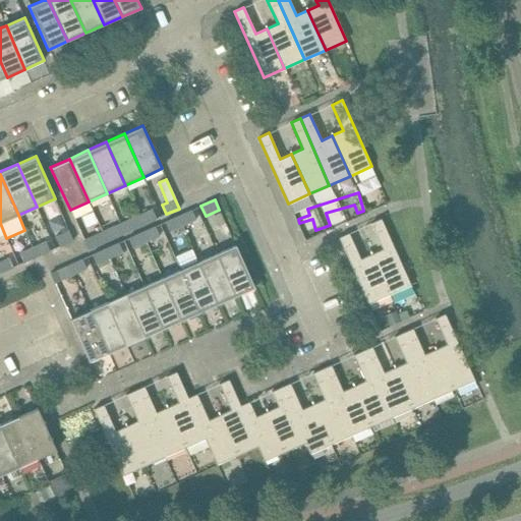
[(152,209),(138,215),(142,225),(157,219),(152,209)]
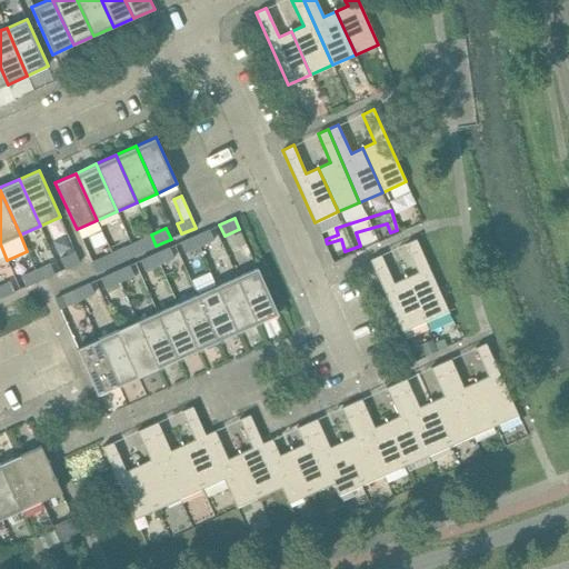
[(209,229),(195,236),(199,247),(213,240),(209,229)]
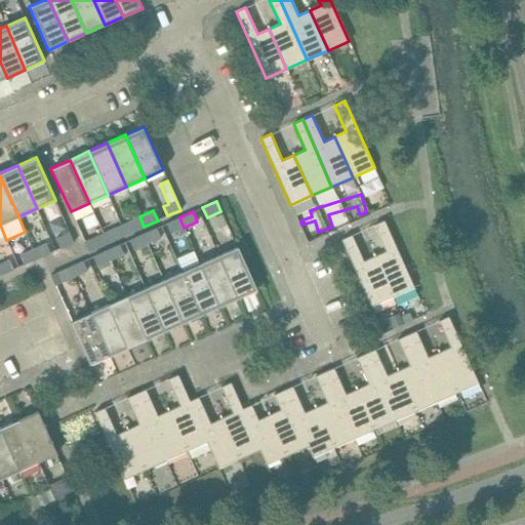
[(130,233),(144,227),(139,216),(126,223),(130,233)]
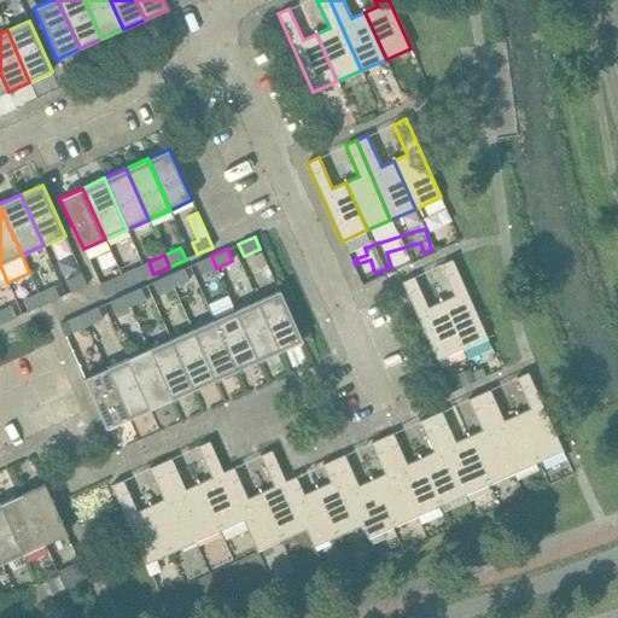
[(200,274),(216,268),(211,256),(196,263),(200,274)]
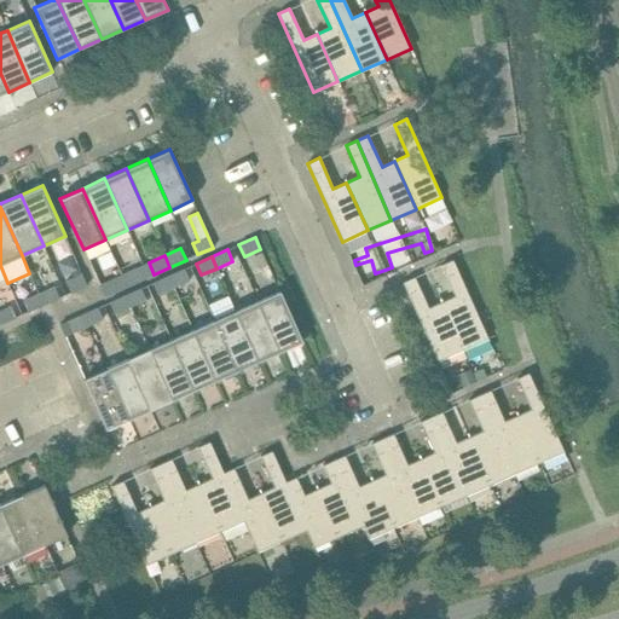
[(441,302),(463,350),(487,339),(452,260),(441,265),(455,296),(441,302)]
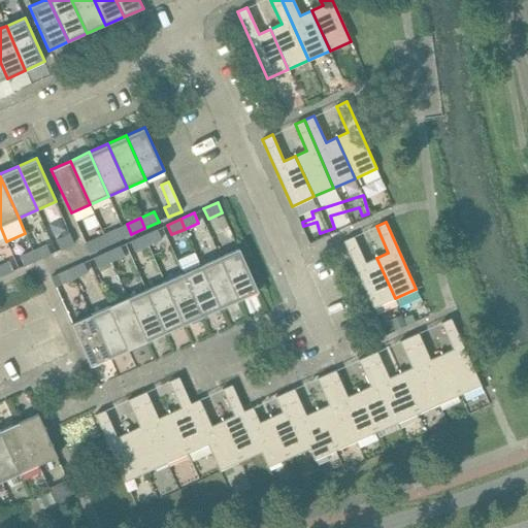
[(118,228),(103,235),(108,244),(122,238),(118,228)]
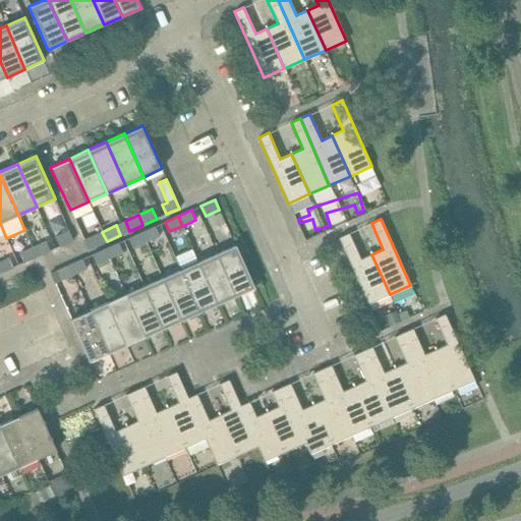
[(141,232),(146,242),(160,236),(155,226),(141,232)]
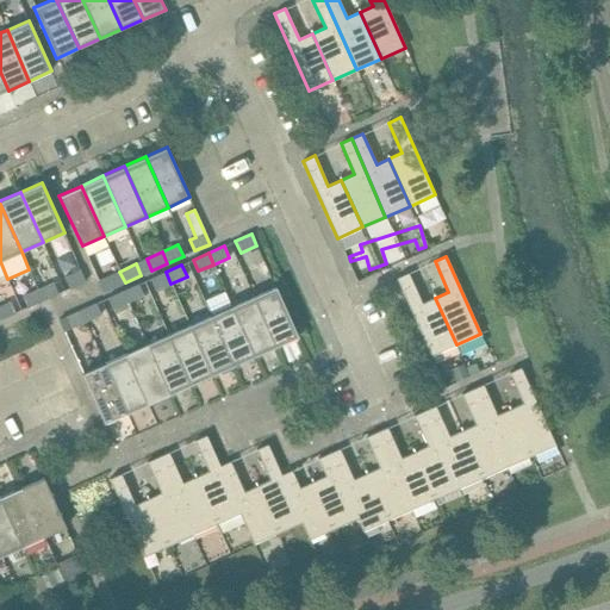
[(86,281),(81,271),(64,278),(70,288),(86,281)]
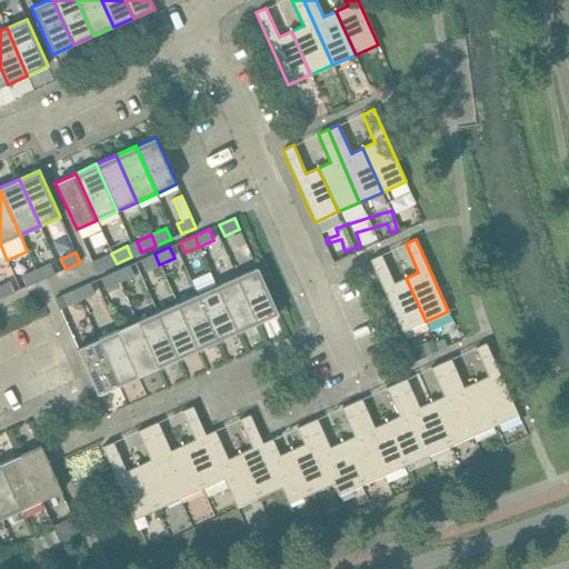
[(111,253),(91,262),(96,272),(117,263),(111,253)]
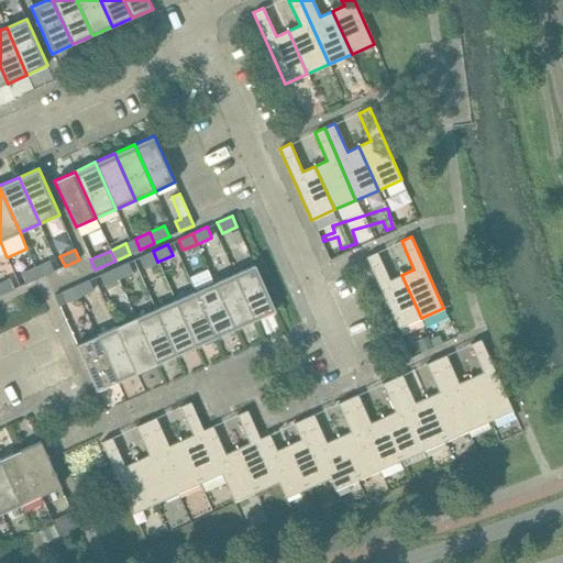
[(153,251),(139,257),(143,267),(157,262),(153,251)]
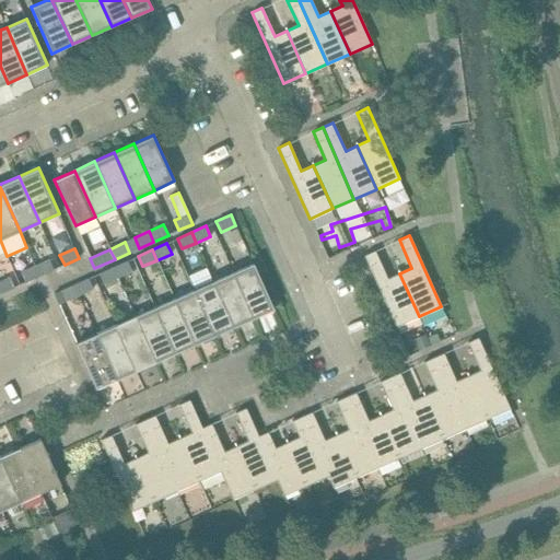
[(375,251),(364,256),(396,327),(419,316),(399,273),(387,279),(375,251)]
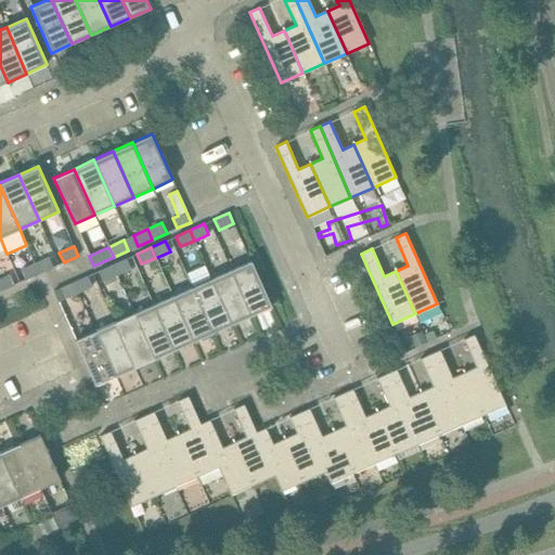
[(39,273),(53,267),(49,257),(35,263),(39,273)]
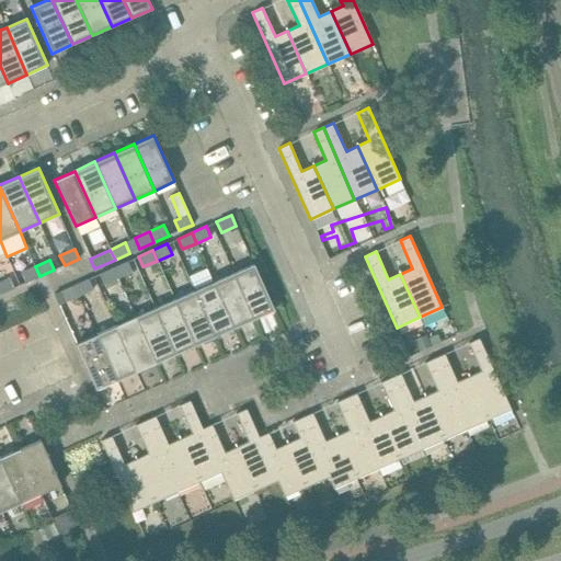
[(113,267),(118,278),(133,272),(128,261),(113,267)]
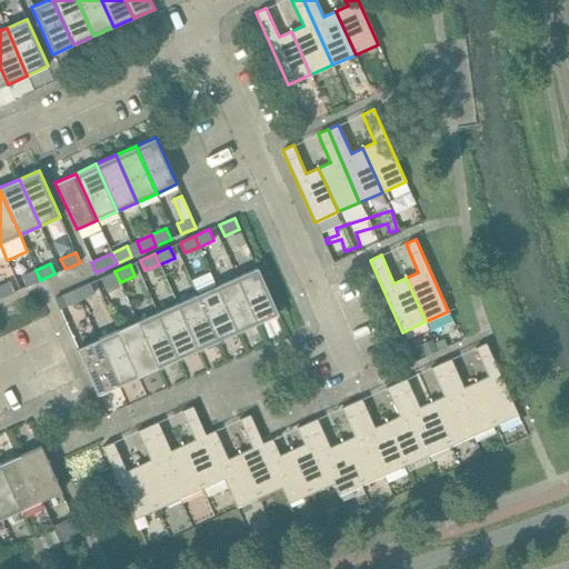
[(257,267),(237,277),(258,323),(278,315),(257,267)]
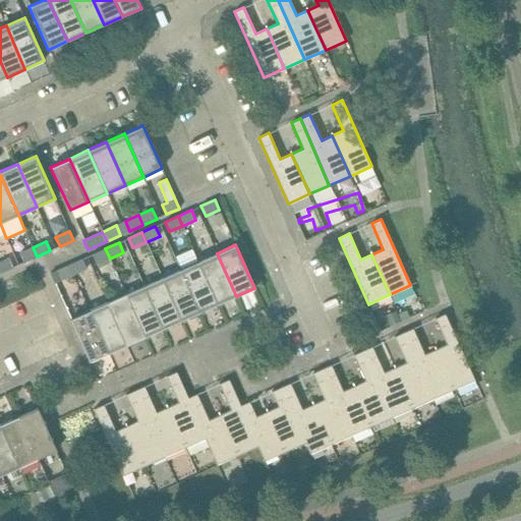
[(23,263),(37,256),(33,247),(19,253),(23,263)]
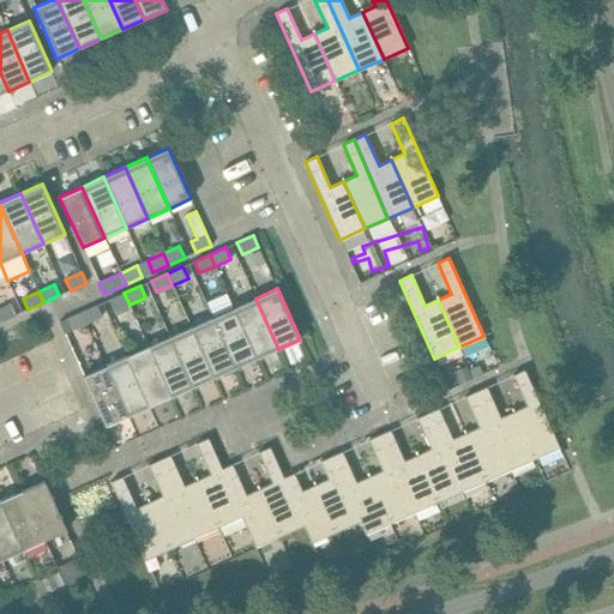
[(124,293),(108,300),(113,312),(130,305),(124,293)]
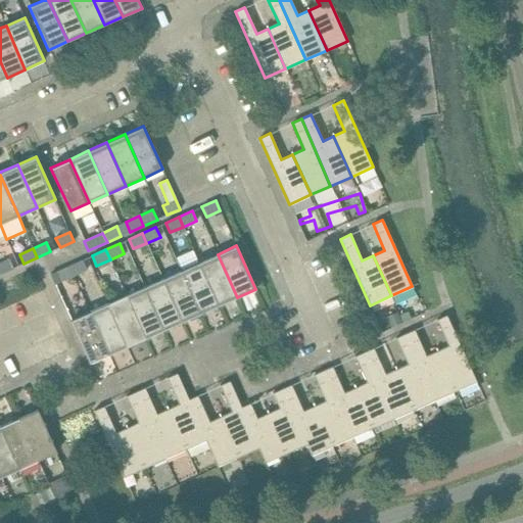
[(218,254),(199,263),(219,305),(237,297),(218,254)]
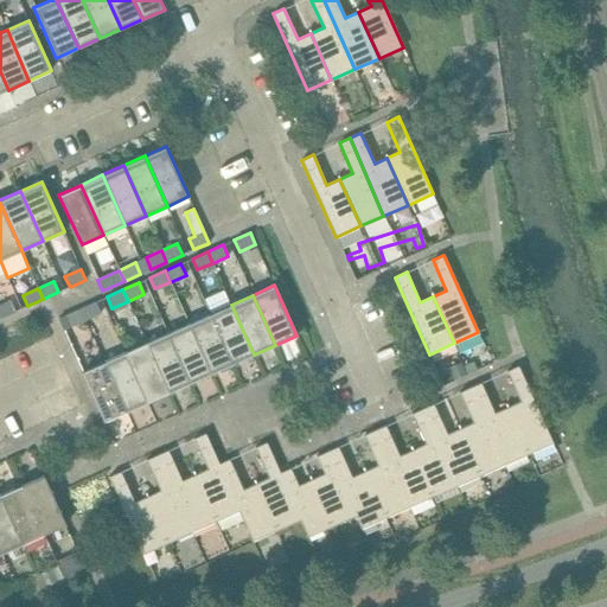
[(0,317),(0,318),(16,312),(11,300),(0,305),(0,317)]
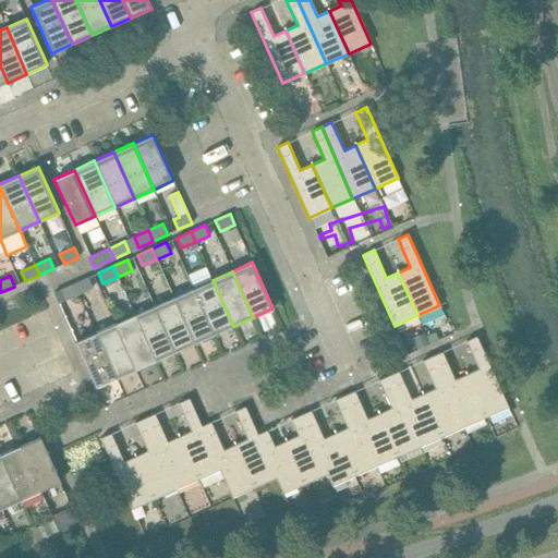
[(88,277),(73,283),(79,294),(93,288),(88,277)]
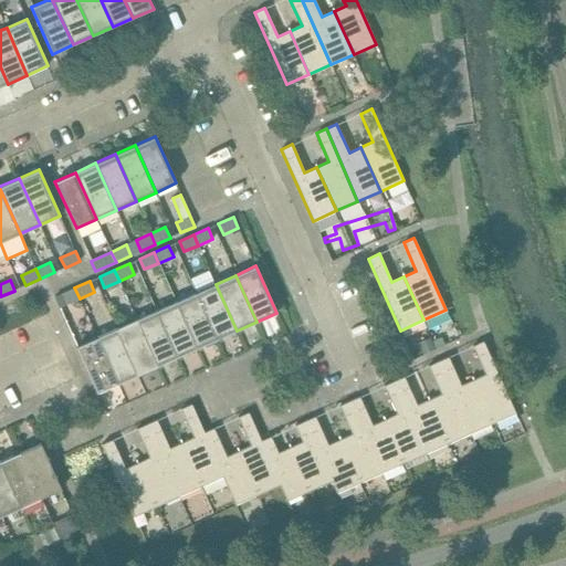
[(216,284),(196,293),(217,339),(237,331),(216,284)]
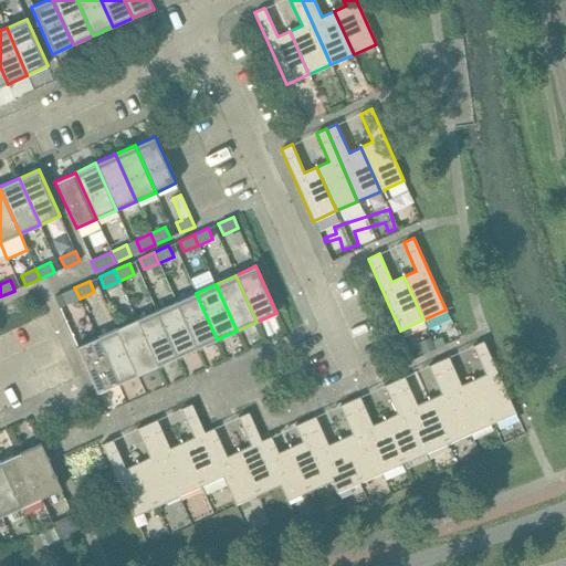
[(65,304),(80,299),(74,287),(60,294),(65,304)]
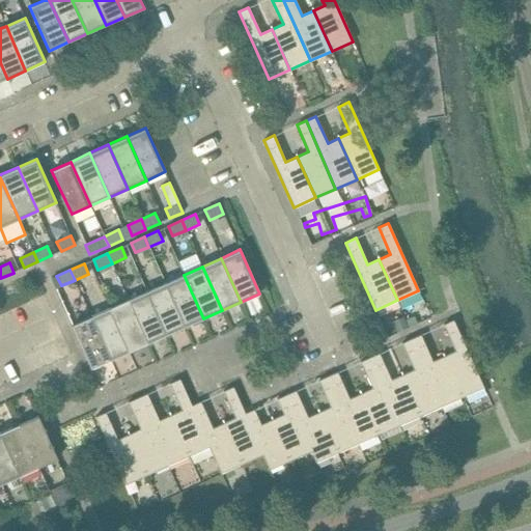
[(184,275),(165,283),(185,327),(203,318),(184,275)]
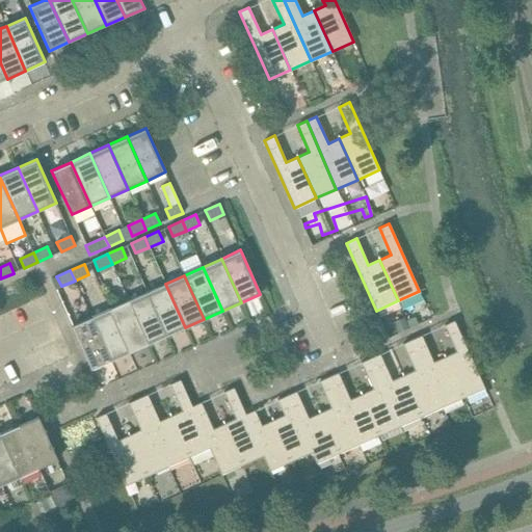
[(165,284),(147,292),(166,336),(185,327),(165,284)]
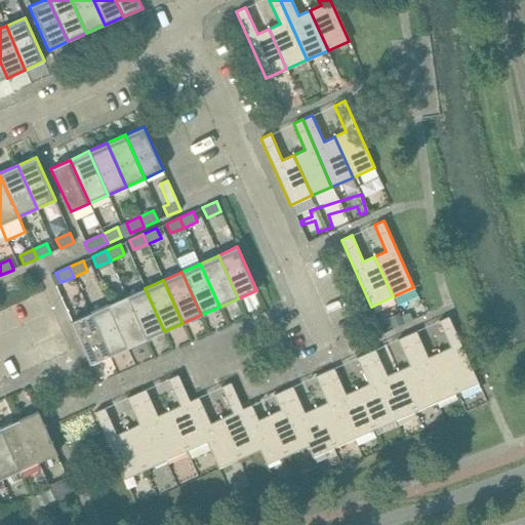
[(145,288),(126,296),(146,339),(164,331),(145,288)]
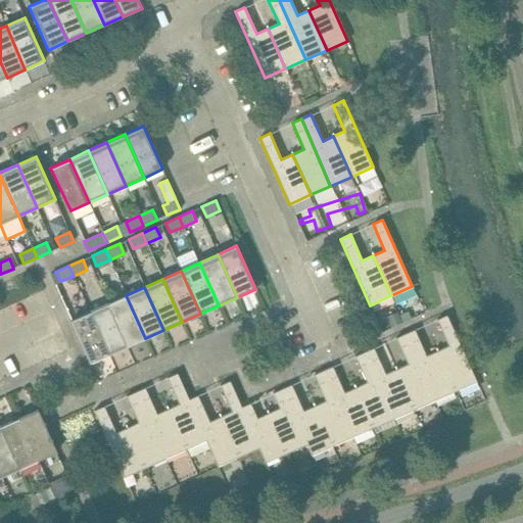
[(126,295),(107,303),(127,346),(145,338),(126,295)]
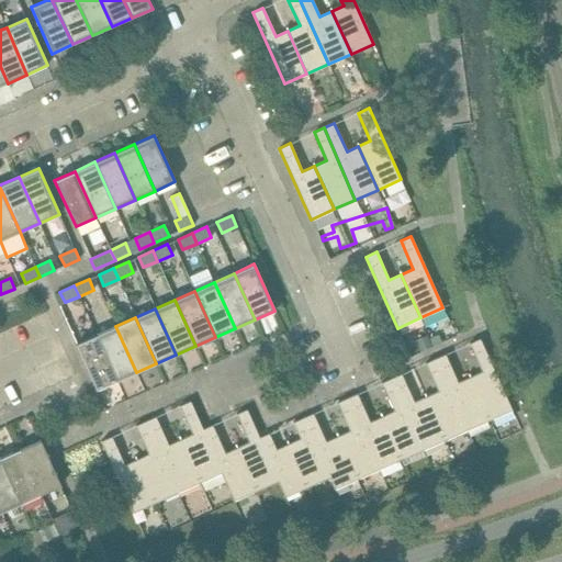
[(115,326),(96,335),(116,381),(136,372),(115,326)]
